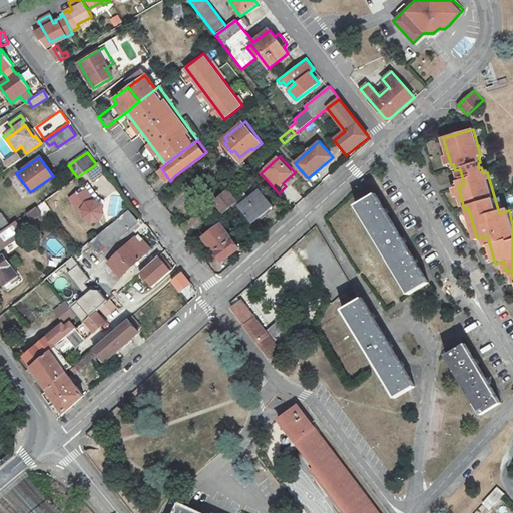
[(86,171),(93,181),(106,172),(99,162),(96,164),(86,171)]
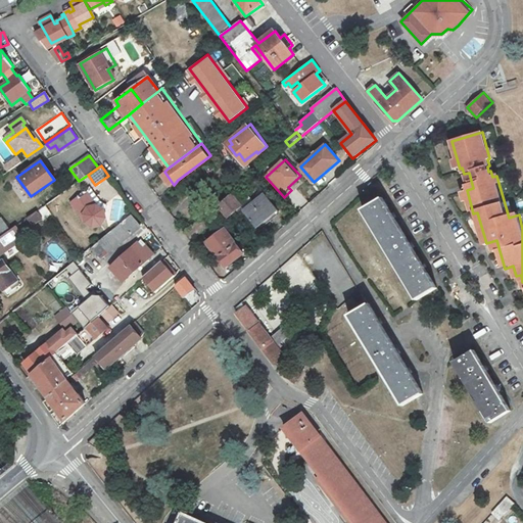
[(245,209),(237,190),(185,233),(191,240),(224,212),(227,217),(236,209),(239,215),(243,210),(245,209)]
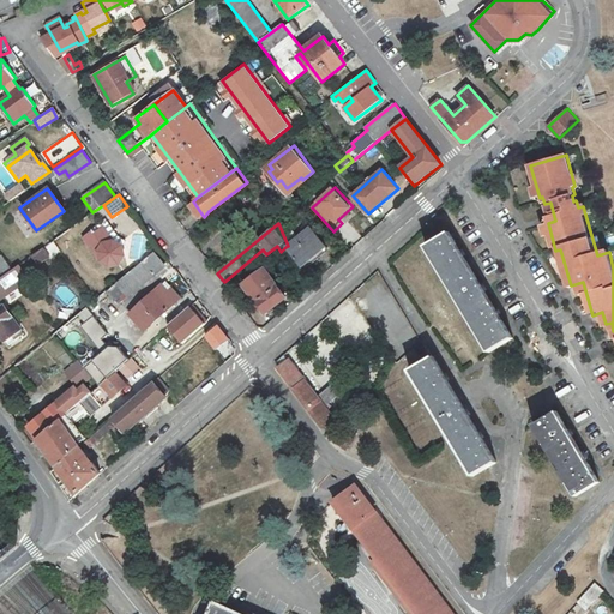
[(108,227),(95,236),(94,234),(84,241),(101,263),(110,269),(119,266),(125,258),(121,248),(125,245),(115,238),(108,227)]
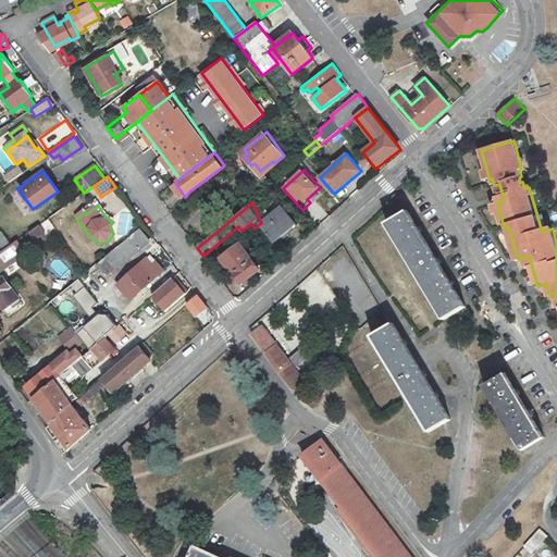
[(282,207),(261,223),(259,224),(273,242),(282,234),(284,237),(289,233),(286,230),(295,223),(282,207)]
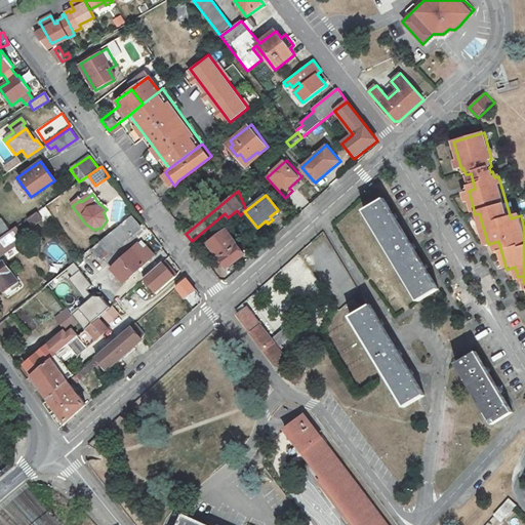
[(384,196),(359,210),(412,304),(437,289),(384,196)]
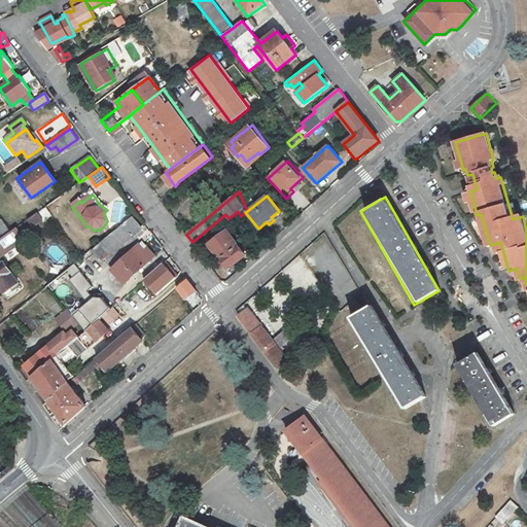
[(32,230),(40,223),(35,215),(26,221),(32,230)]
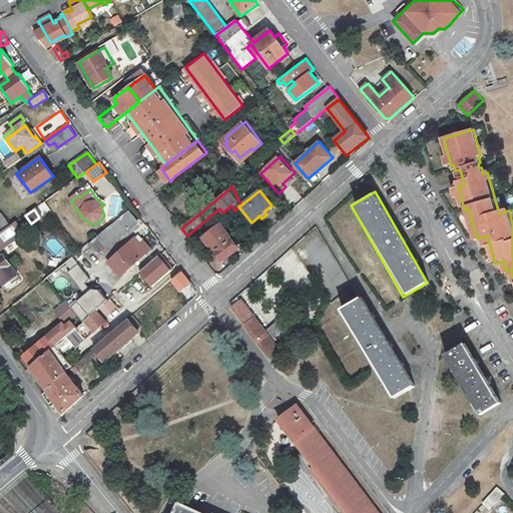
[(137,221),(129,211),(89,243),(94,250),(103,242),(106,246),(137,221)]
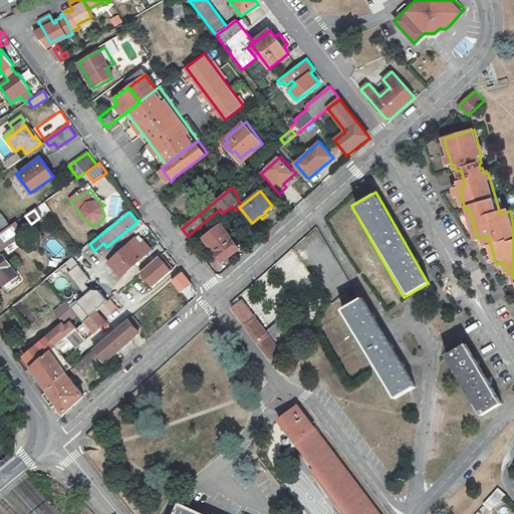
[(0,234),(10,227),(2,217),(0,218),(0,234)]
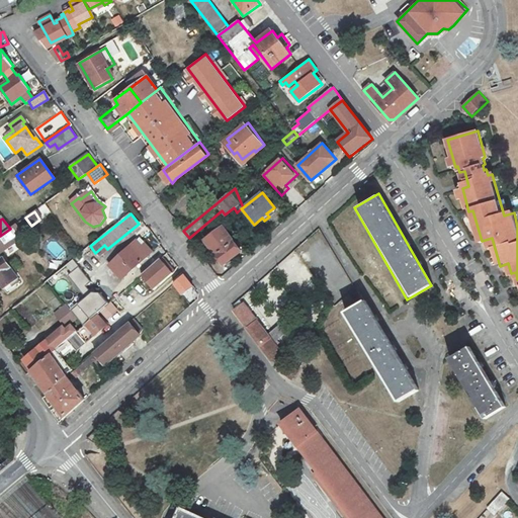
[(16,225),(12,228),(16,234),(20,231),(16,225)]
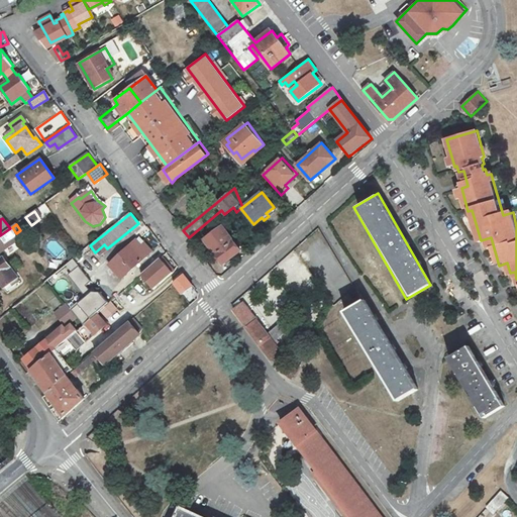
[(241,250),(224,225),(206,237),(222,264),(241,250)]
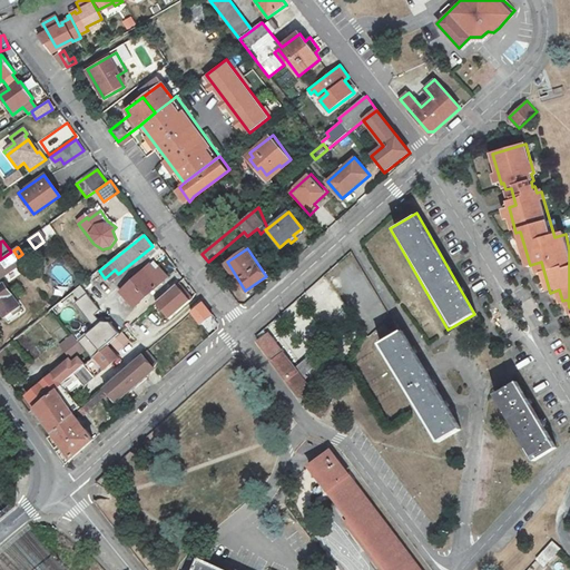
[(0,274),(18,263),(11,252),(0,259),(0,274)]
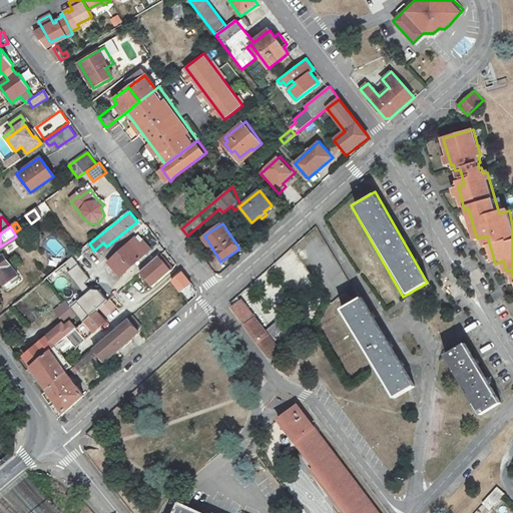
[(150,250),(137,235),(109,264),(122,278),(150,250)]
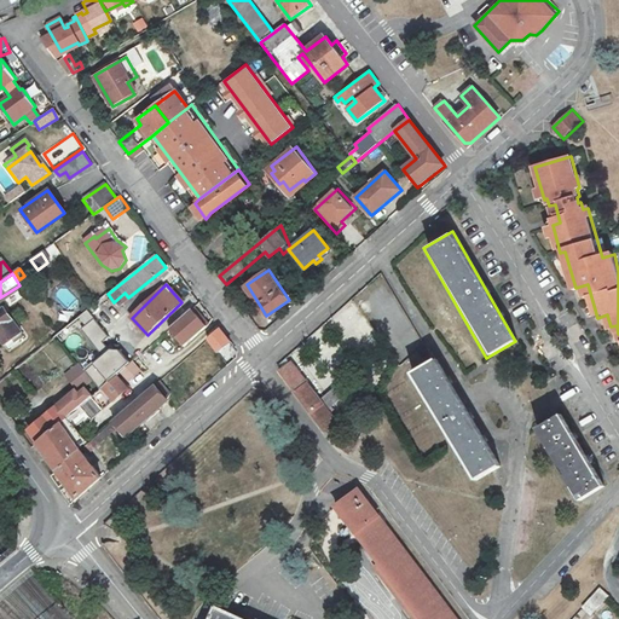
[(19,331),(3,308),(0,310),(0,339),(3,343),(19,331)]
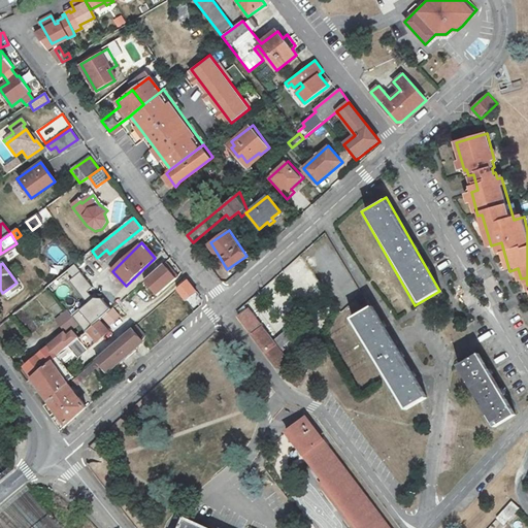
[(156,295),(176,278),(163,264),(143,281),(156,295)]
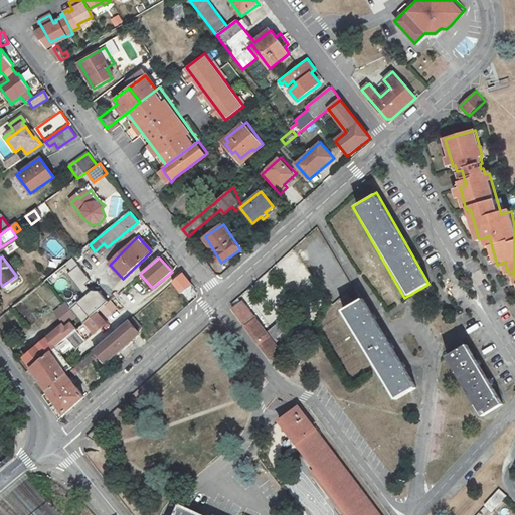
[(73,265),(69,260),(46,279),(50,285),(71,269),(70,267),(73,265)]
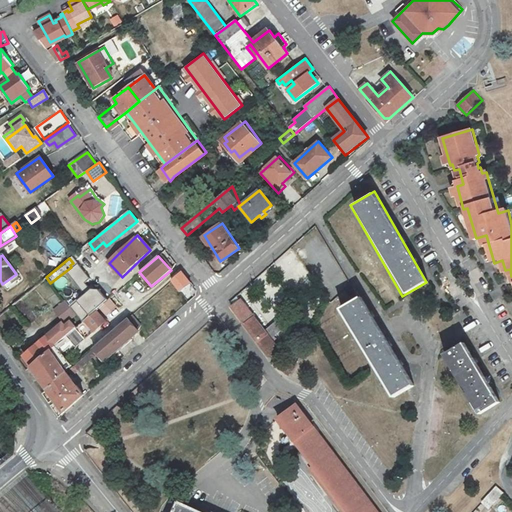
[(191,284),(181,272),(172,279),(181,291),(191,284)]
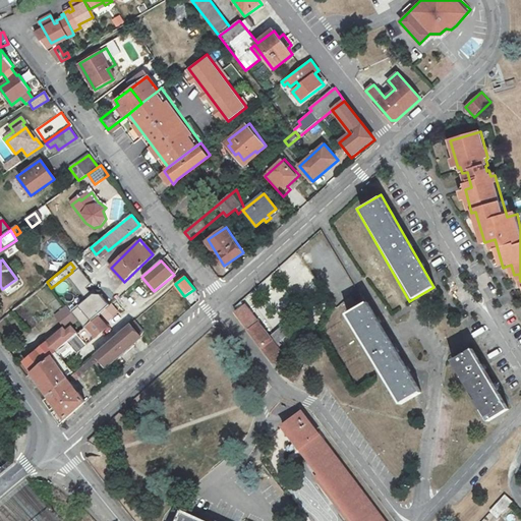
[(120,296),(105,308),(111,315),(126,303),(120,296)]
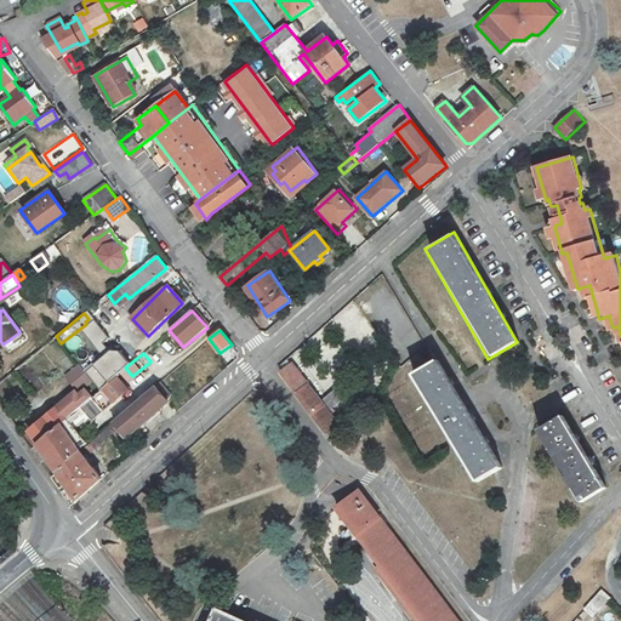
[(437,357),(408,374),(471,484),(500,467),(437,357)]
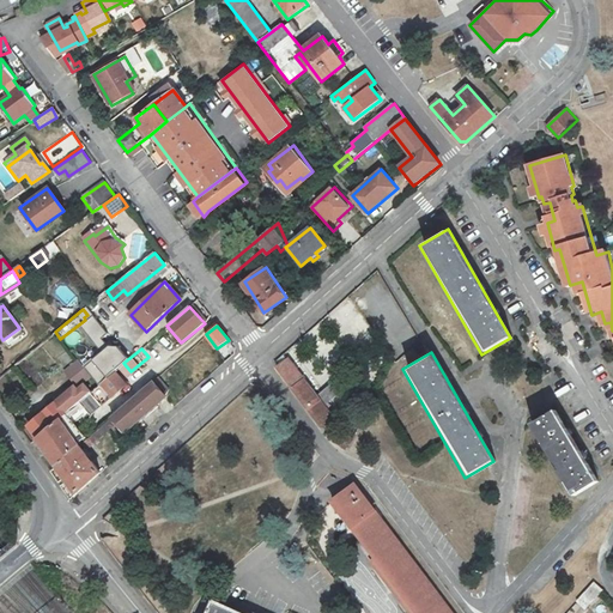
[(85,375),(73,359),(60,369),(70,384),(85,375)]
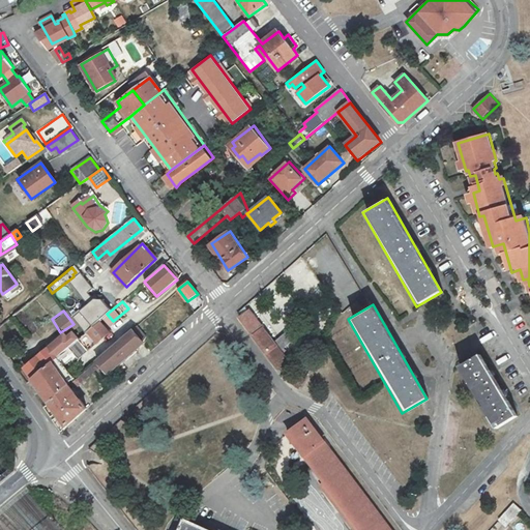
[(251,313),(241,320),(275,366),(285,359),(280,353),(296,342),(288,330),(272,342),(251,313)]
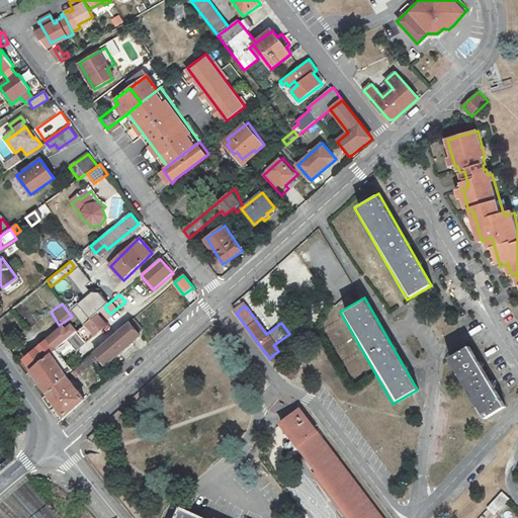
[(79,328),(71,335),(76,341),(94,327),(97,332),(110,322),(100,311),(79,328)]
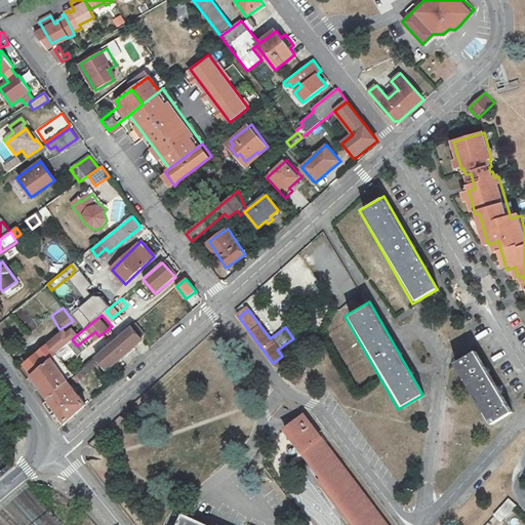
[(59,334),(44,348),(51,358),(59,351),(70,341),(72,339),(80,332),(75,325),(61,336),(59,334)]
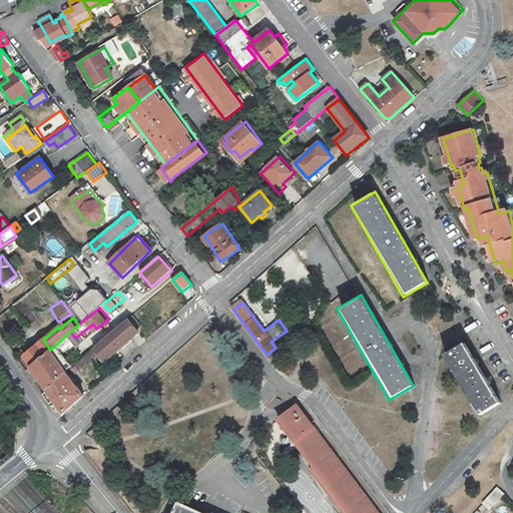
[(127,319),(68,371),(72,376),(94,359),(98,363),(102,359),(104,361),(137,332),(136,330),(140,326),(133,318),(129,321),(127,319)]
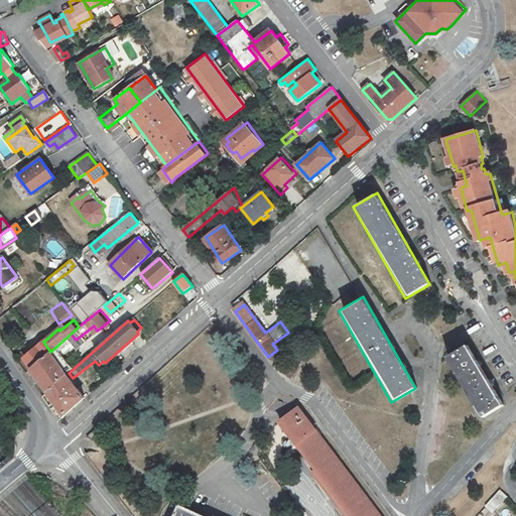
[(75,343),(69,336),(58,345),(63,352),(75,343)]
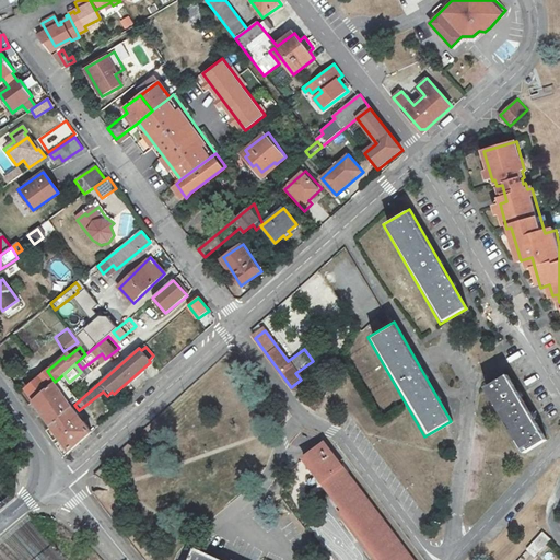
[(47,371),(46,369),(24,388),(33,401),(55,382),(47,371)]
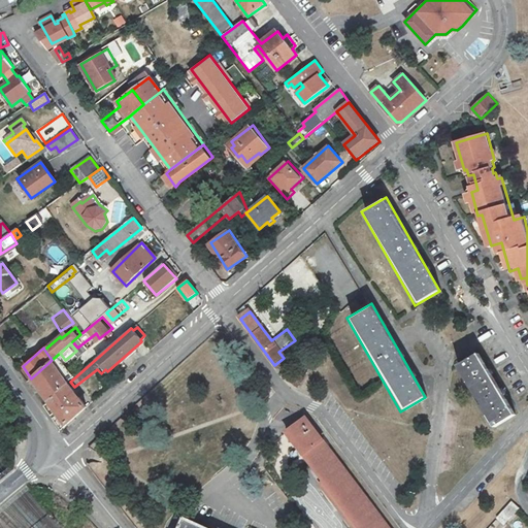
[(488,429),(513,416),(480,351),(454,364),(488,429)]
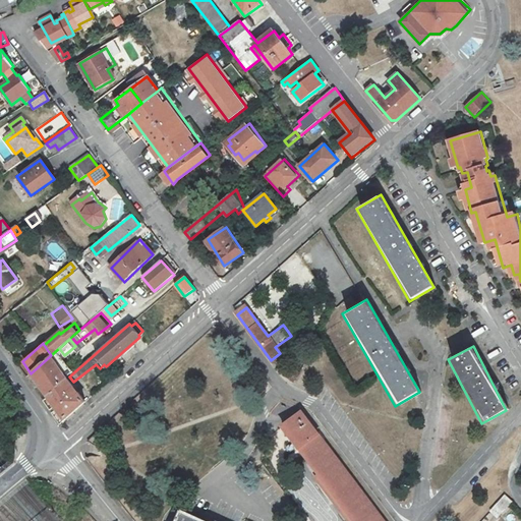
[(67,378),(51,355),(31,373),(47,396),(67,378)]
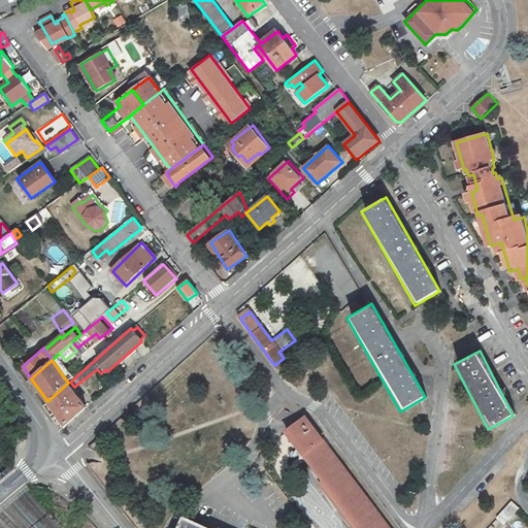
[(297,386),(303,378),(290,369),(287,373),(291,376),(289,380),(297,386)]
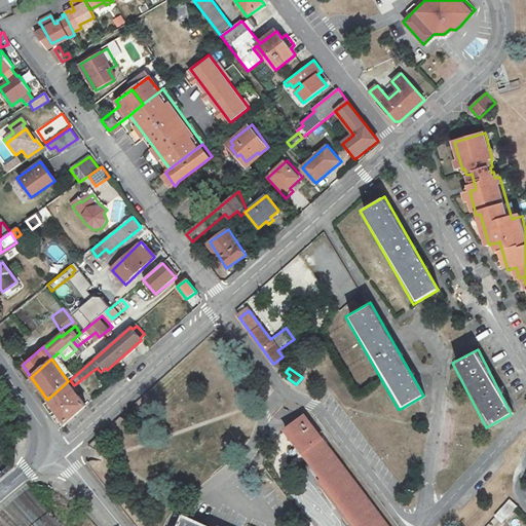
[(85,406),(68,381),(47,400),(64,423),(85,406)]
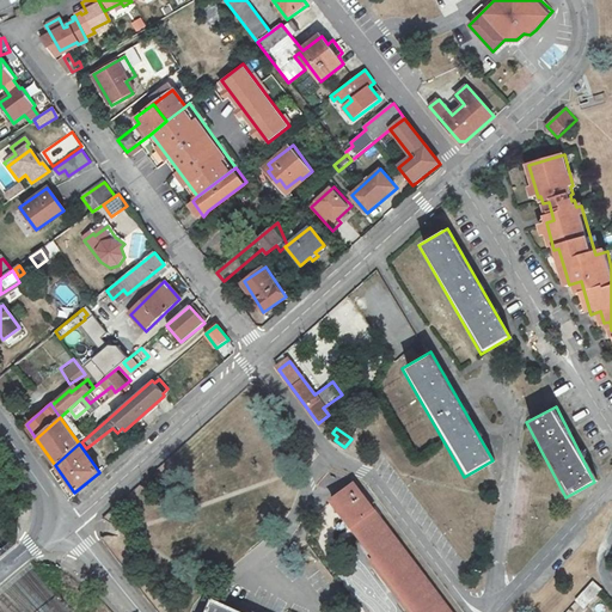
[(452,611),(354,484),(334,500),(375,555),(369,560),(410,611),(452,611)]
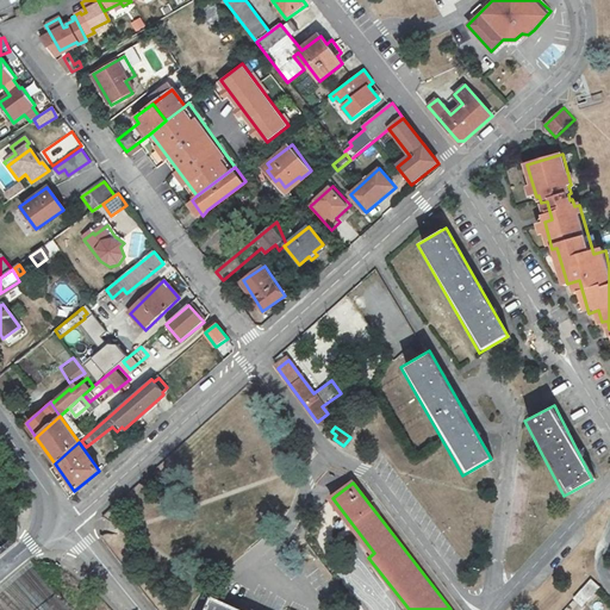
[(598,587),(591,580),(573,598),(582,607),(598,587)]
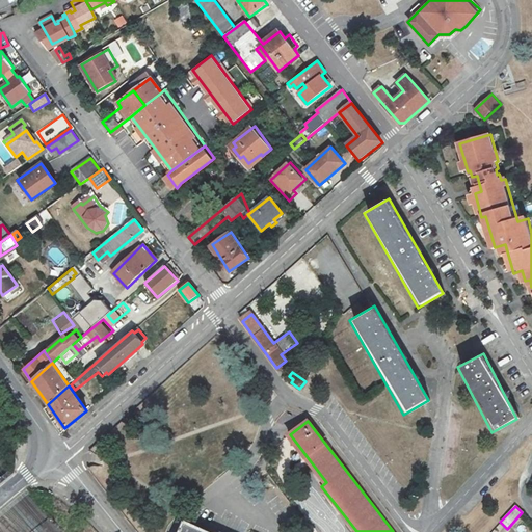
[(209,531),(184,522),(180,531),(209,531)]
